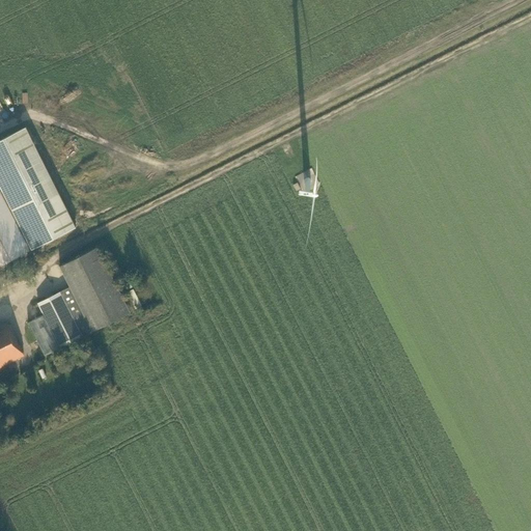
[(0,264),(30,250),(42,245),(75,227),(25,128),(0,140),(0,188),(1,191),(0,190),(0,264)]
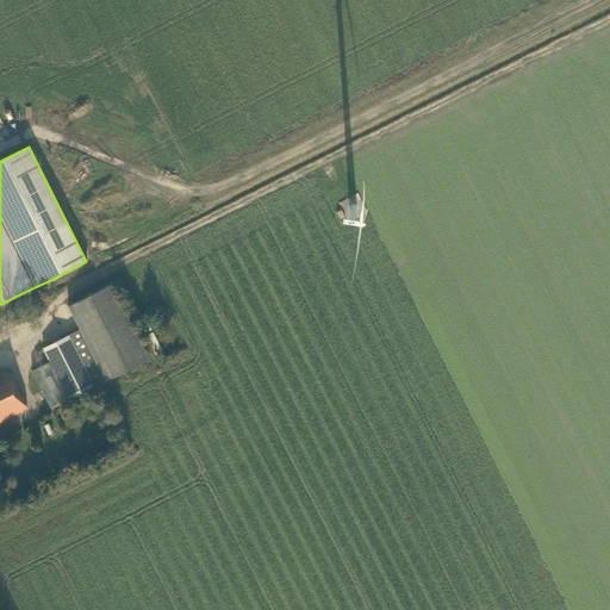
[(135,226),(150,218),(147,212),(131,221),(135,226)]
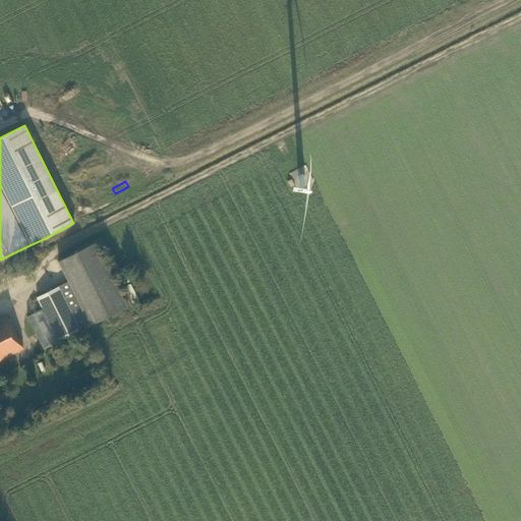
[(67,282),(36,298),(58,342),(127,307),(95,243),(57,262),(67,282)]
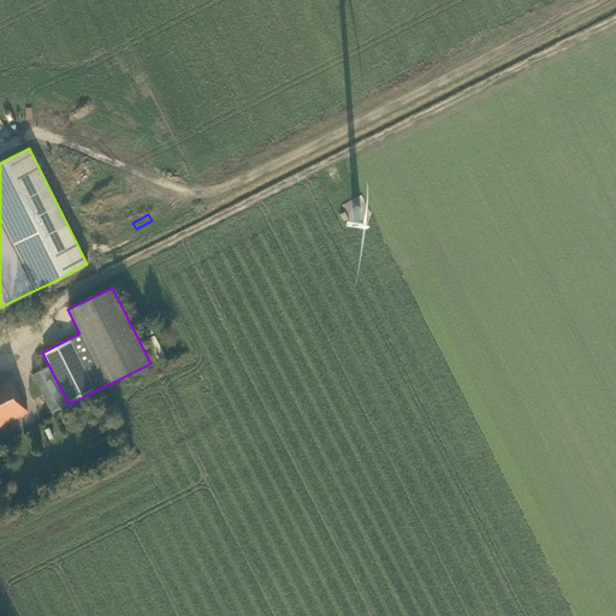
[(140,335),(147,331),(143,324),(136,329),(140,335)]
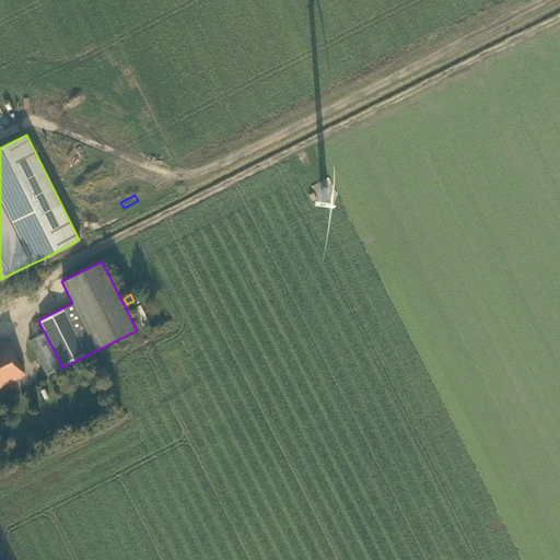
[(139,305),(133,308),(142,326),(148,323),(139,305)]
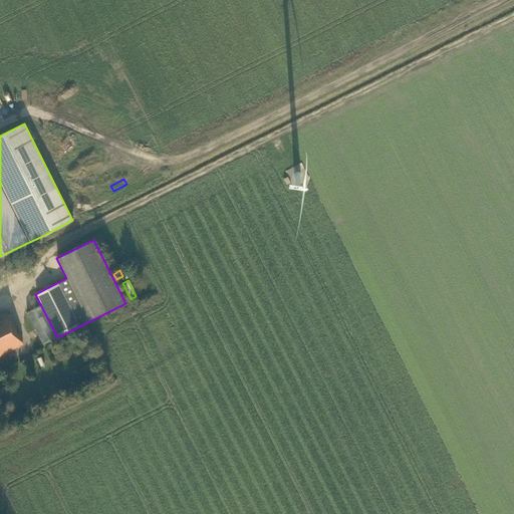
[(0,354),(22,344),(7,312),(0,315),(0,354)]
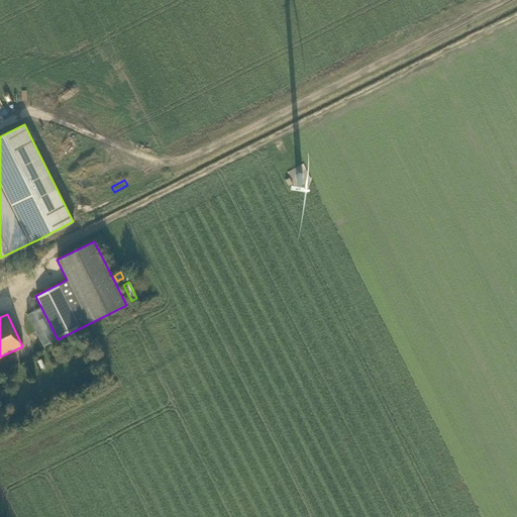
[(34,356),(29,358),(34,370),(39,368),(34,356)]
